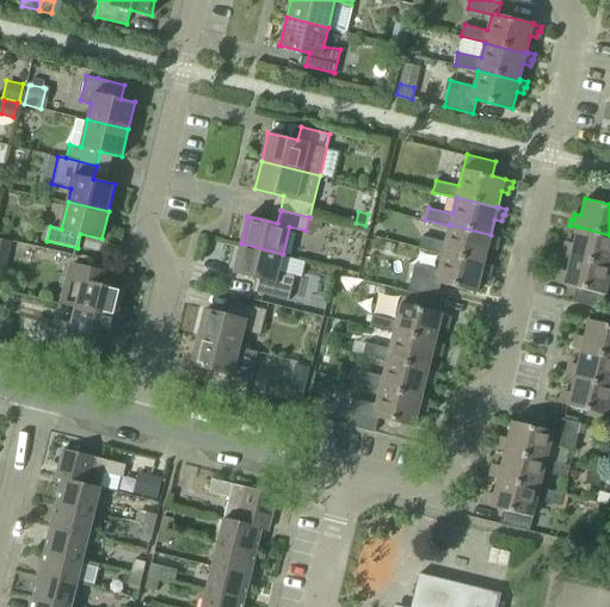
[(449,224),(449,225),(445,241),(421,235),(419,247),(442,253),(484,262),(488,247),(494,248),(495,242),(498,243),(499,237),(491,235),(449,224)]
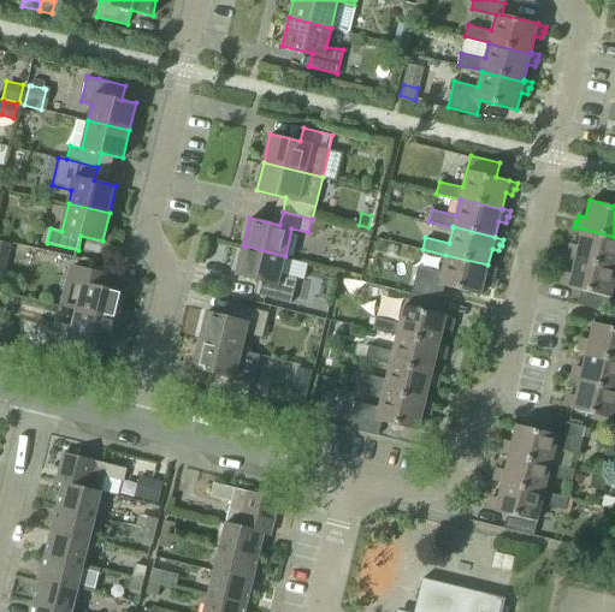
[(614,237),(583,229),(579,245),(572,243),(571,249),(568,249),(567,255),(575,257),(614,266),(614,237)]
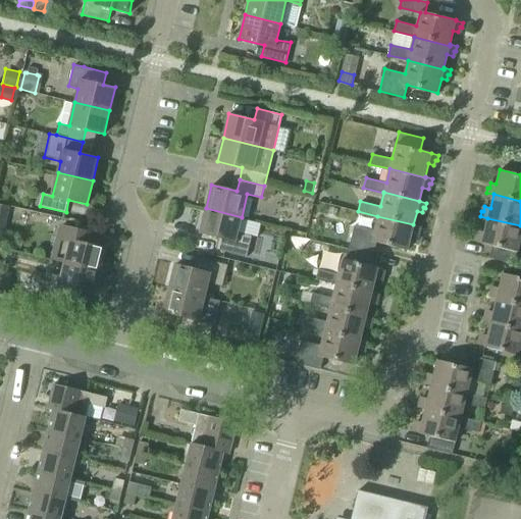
[(242,217),(206,208),(200,232),(224,239),(222,250),(247,256),(252,236),(238,231),(242,217)]
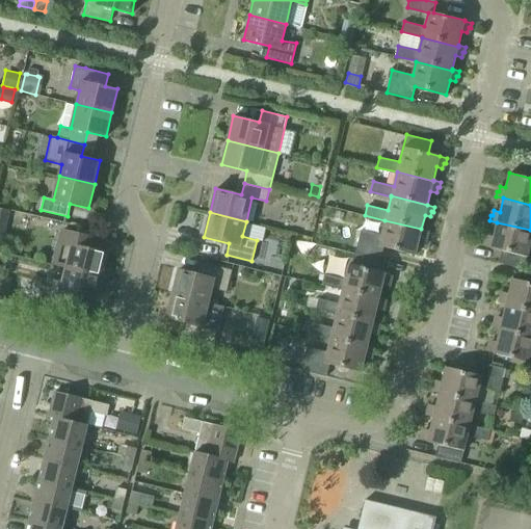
[(9,215),(0,213),(0,232),(5,234),(9,215)]
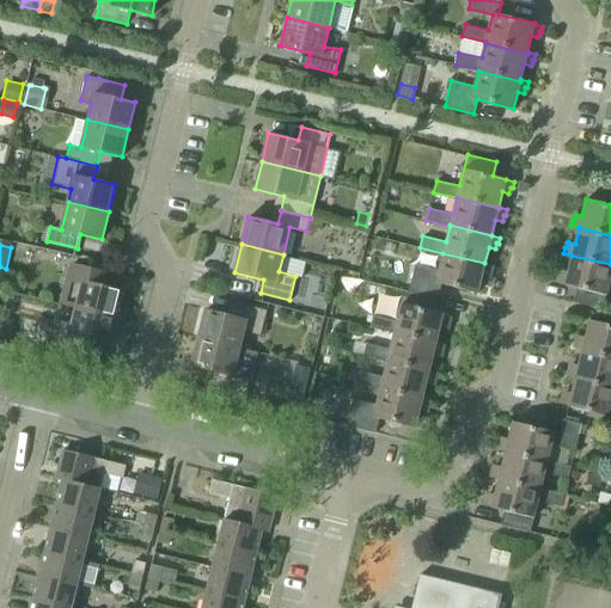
[(484,263),(443,253),(439,269),(416,264),(409,290),(439,298),(441,283),(477,293),(482,275),(488,277),(490,270),(492,271),(494,265),(484,263)]
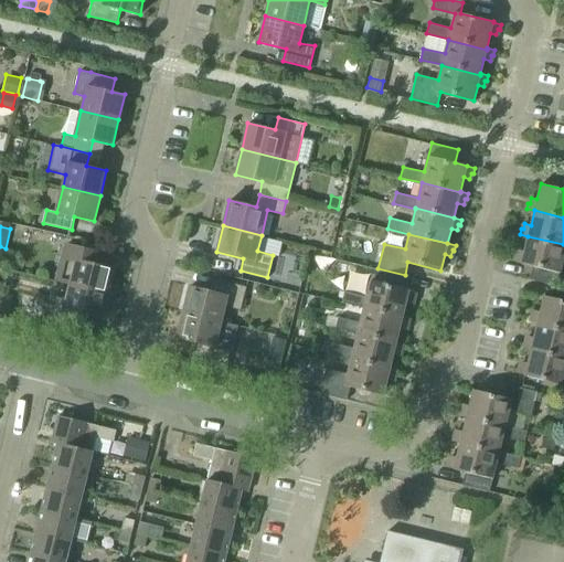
[(563,244),(528,236),(524,251),(519,250),(517,255),(514,254),(513,260),(521,262),(521,263),(533,265),(530,278),(556,285),(563,261),(563,244)]
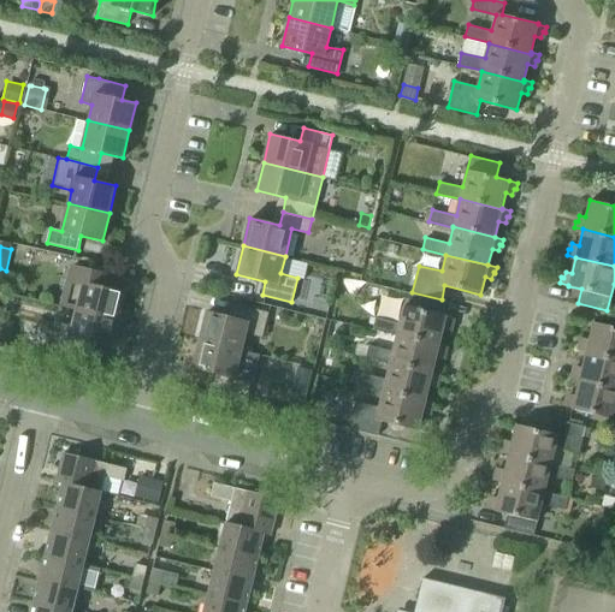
[(76,309),(125,321),(128,309),(120,308),(124,291),(111,289),(114,274),(74,265),(64,306),(76,309)]
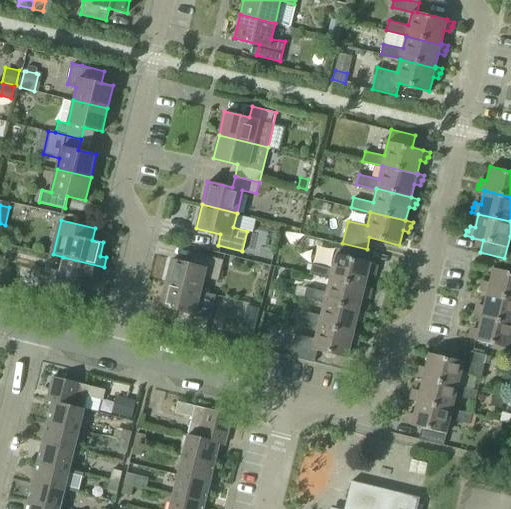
[(367,249),(342,243),(339,255),(336,254),(332,268),(312,263),(310,273),(330,278),(365,286),(368,273),(373,274),(374,269),(376,270),(378,265),(370,263),(371,262),(364,260),(367,249)]
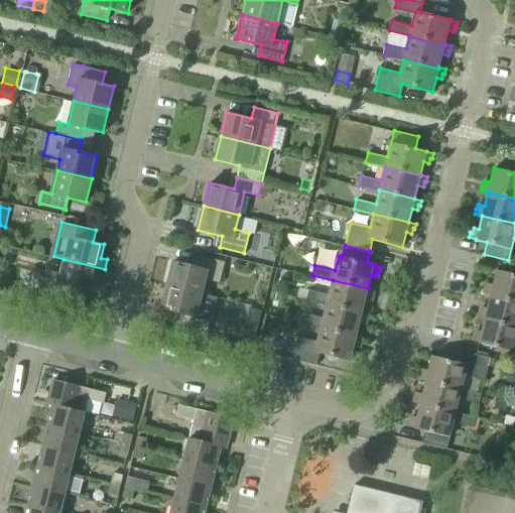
[(173,260),(167,284),(203,293),(206,278),(219,281),(224,261),(201,255),(198,267),(173,260)]
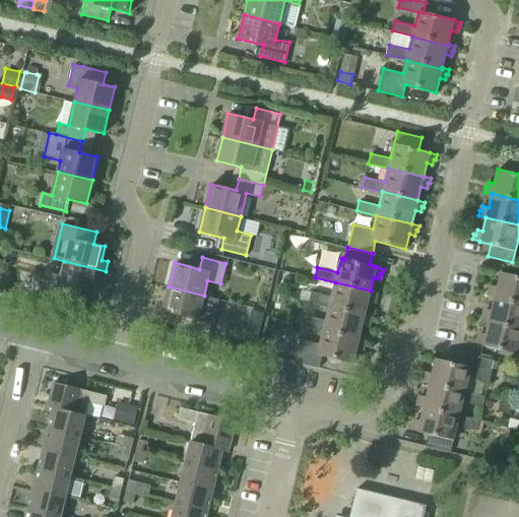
[(106,271),(64,261),(61,274),(52,272),(46,295),(72,301),(75,288),(93,293),(96,279),(104,281),(106,271)]
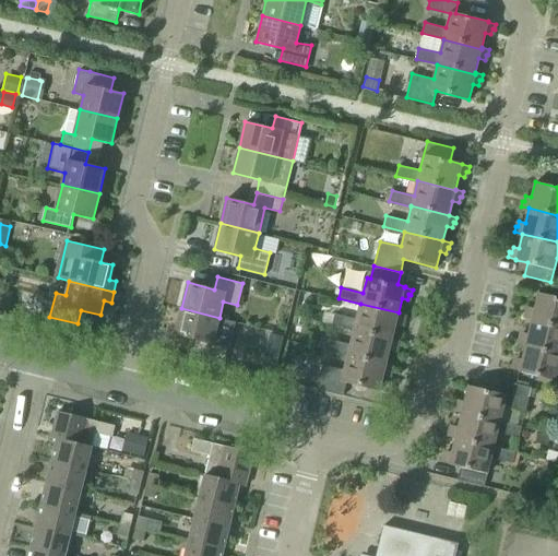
[(294,284),(293,300),(307,300),(307,285),(294,284)]
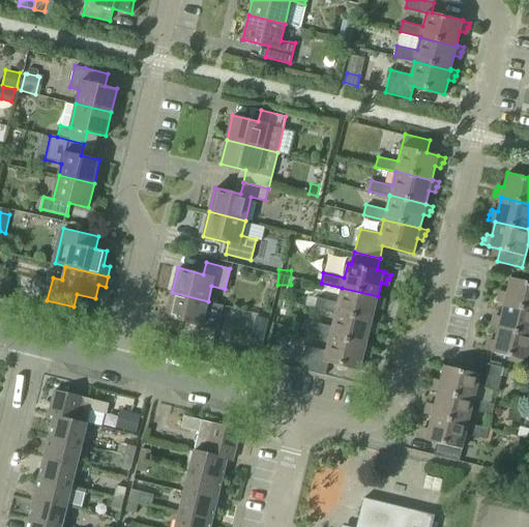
[(0,292),(7,294),(10,279),(0,275),(0,292)]
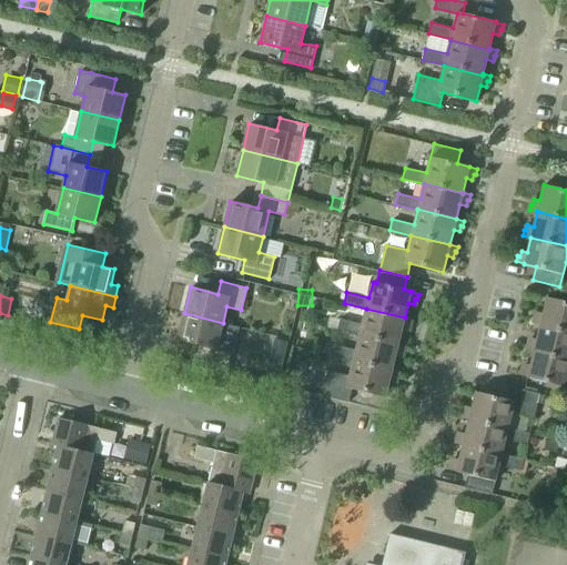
[(566,302),(547,298),(544,313),(537,312),(536,318),(534,316),(533,322),(540,324),(566,330),(566,302)]
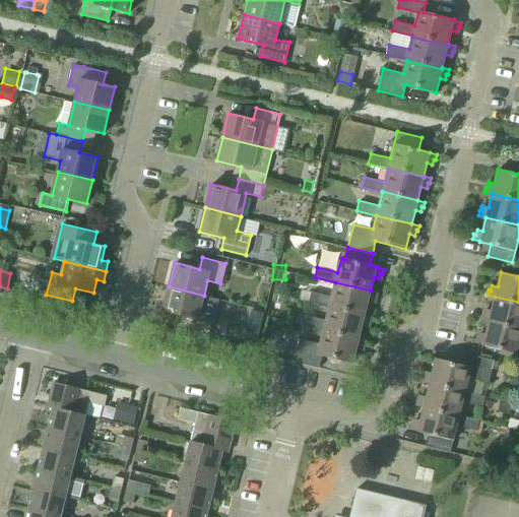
[(335,282),(331,296),(312,292),(309,302),(329,306),(365,315),(365,314),(368,301),(374,303),(375,297),(377,298),(378,293),(371,291),(335,282)]
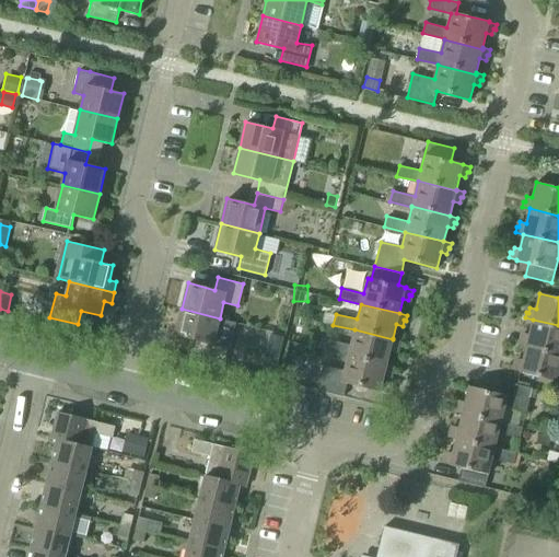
[(220,318),(182,309),(175,334),(201,340),(199,354),(225,360),(235,322),(220,318)]
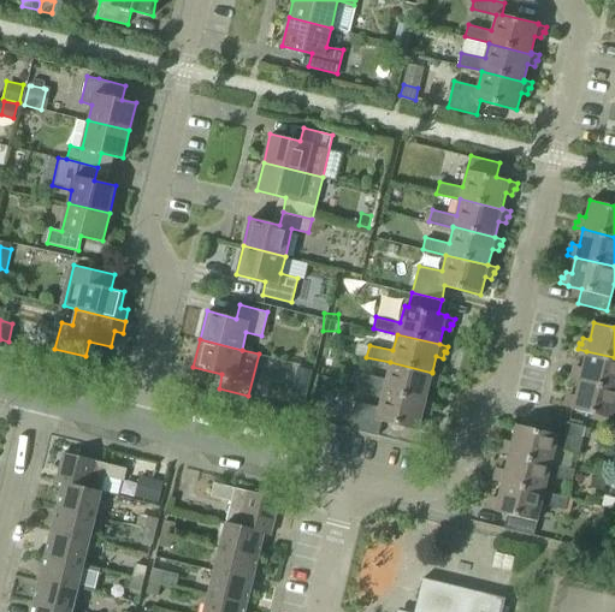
[(337,350),(326,346),(324,355),(336,357),(337,350)]
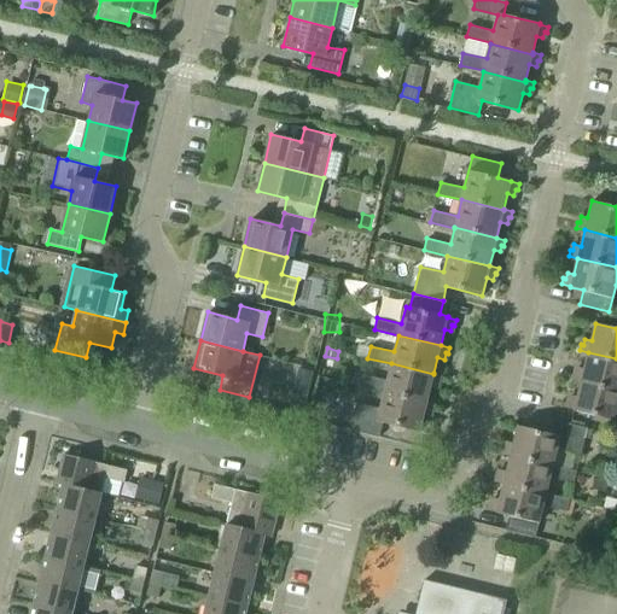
[(616,358),(588,352),(585,368),(578,367),(576,373),(574,373),(572,379),(581,380),(616,389),(616,358)]
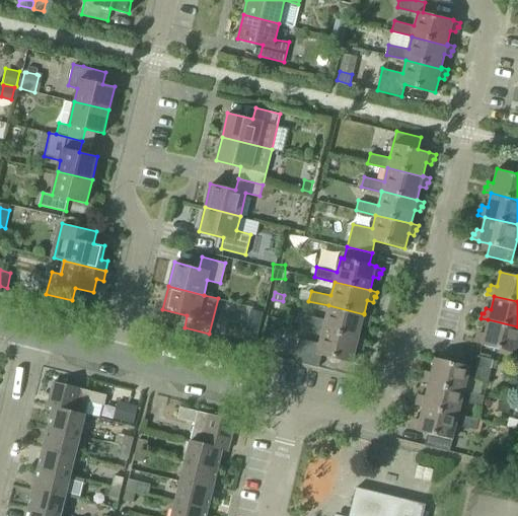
[(328,305),(325,319),(305,314),(303,324),(322,329),(358,338),(361,324),(367,325),(368,320),(370,320),(371,315),(364,313),(364,314),(328,305)]
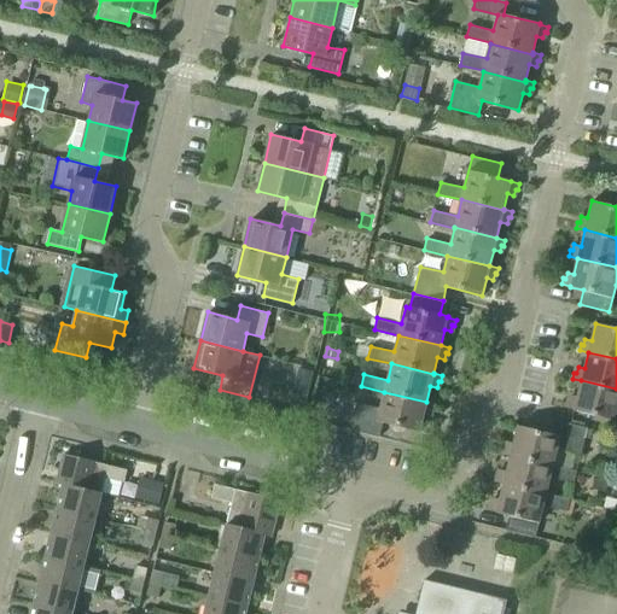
[(295,384),(309,387),(312,374),(298,370),(295,384)]
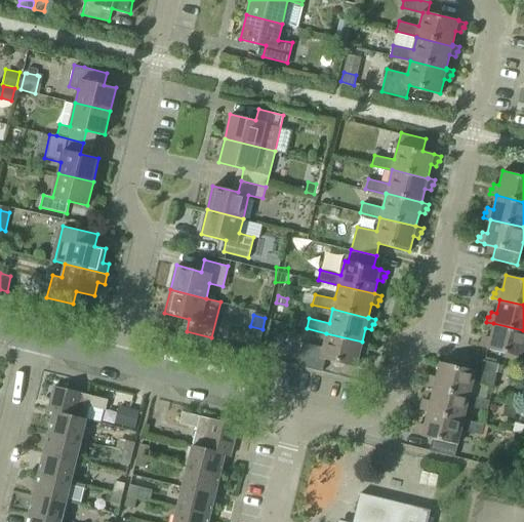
[(523,330),(493,323),(490,337),(485,335),(484,340),(482,340),(480,346),(488,348),(523,357),(523,330)]
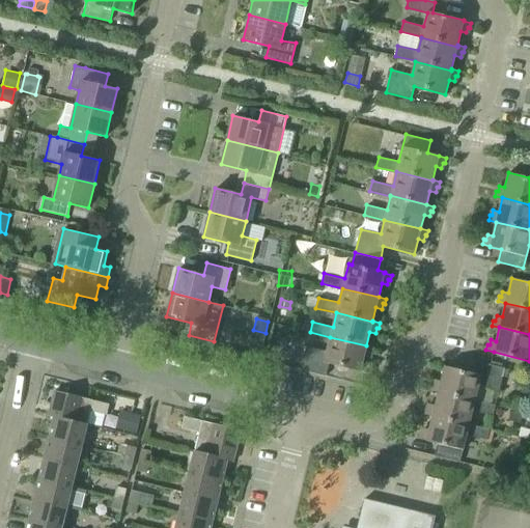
[(366,345),(330,337),(327,351),(306,345),(301,368),(326,374),(329,363),(360,370),(364,356),(369,357),(370,352),(372,353),(374,346),(366,345)]
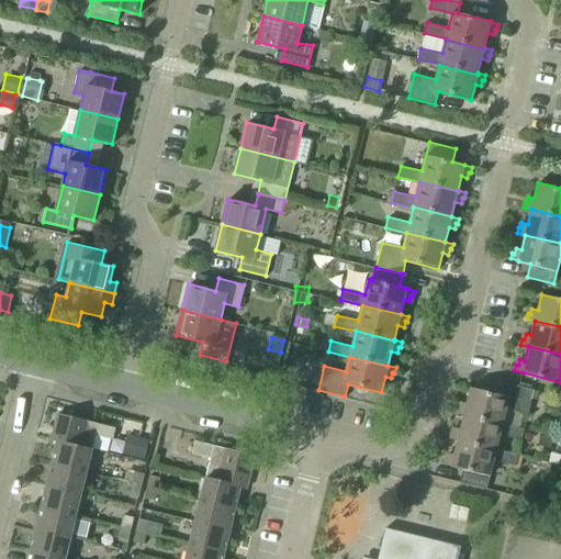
[(464,414),(502,423),(505,409),(527,414),(533,390),(506,383),(503,395),(470,388),(467,403),(461,402),(459,407),(458,407),(456,413),(463,415),(464,414)]
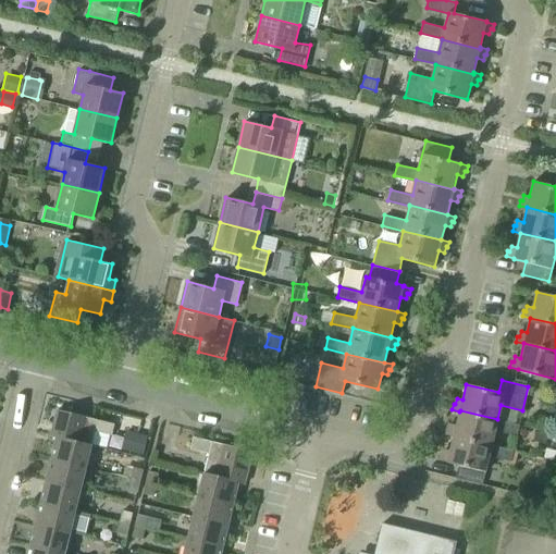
[(52,432),(93,442),(95,430),(112,434),(115,423),(58,409),(52,432)]
